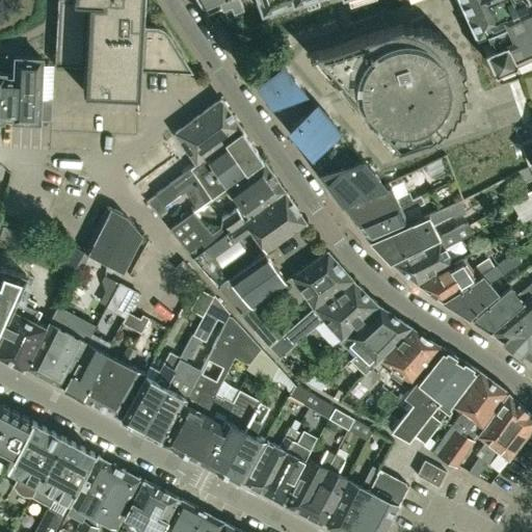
[(57,0),(54,65),(84,67),(83,89),(83,90),(84,90),(84,91),(139,95),(139,94),(140,94),(140,92),(141,70),(193,73),(169,34),(167,31),(164,28),(161,27),(157,26),(154,25),(143,25),(143,0),(57,0)]
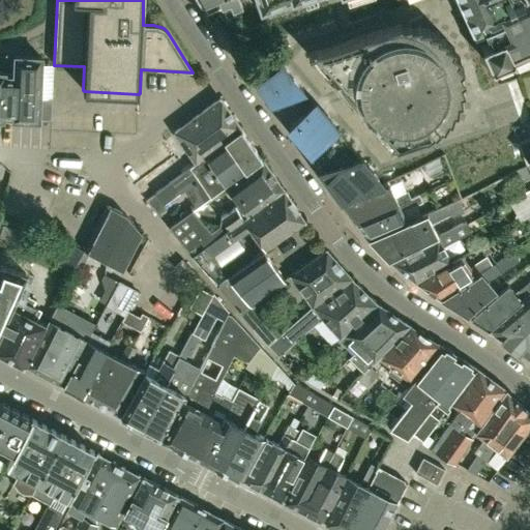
[(235,12),(229,0),(200,0),(207,11),(222,5),(227,18),(235,15),(237,17),(235,12)]
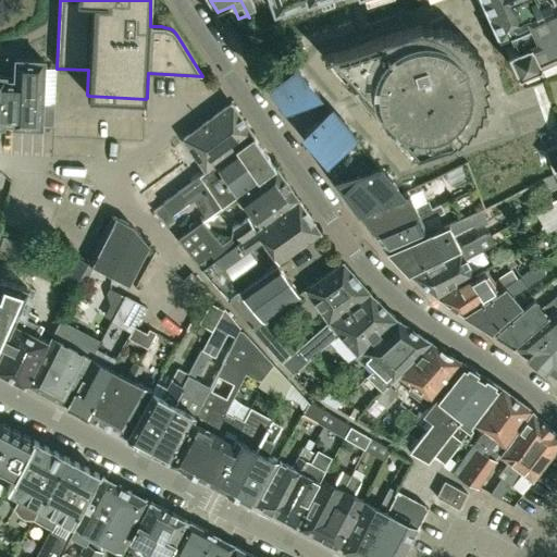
[(240,0),(247,13),(249,17),(254,16),(249,8),(254,5),(251,0),(240,0)]
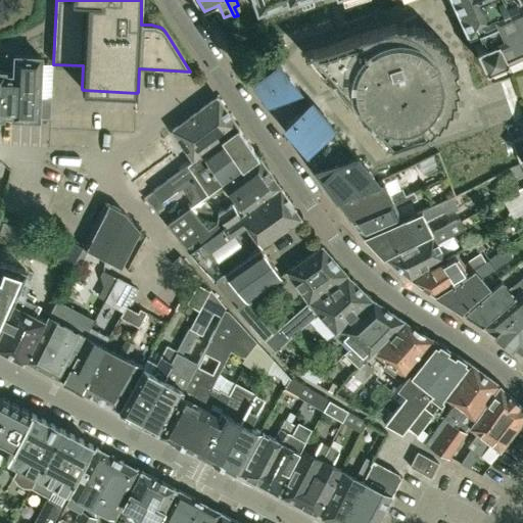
[(254,0),(258,11),(262,20),(269,40),(276,61),(252,78),(267,99),(275,109),(278,107),(291,103),(296,116),(287,125),(286,124),(285,125),(316,169),(337,199),(349,193),(382,179),(437,153),(455,196),(495,176),(520,163),(505,126),(516,123),(522,120),(522,115),(518,101),(516,97),(510,78),(503,81),(491,84),(486,68),(476,46),(470,33),(454,0),(254,0)]
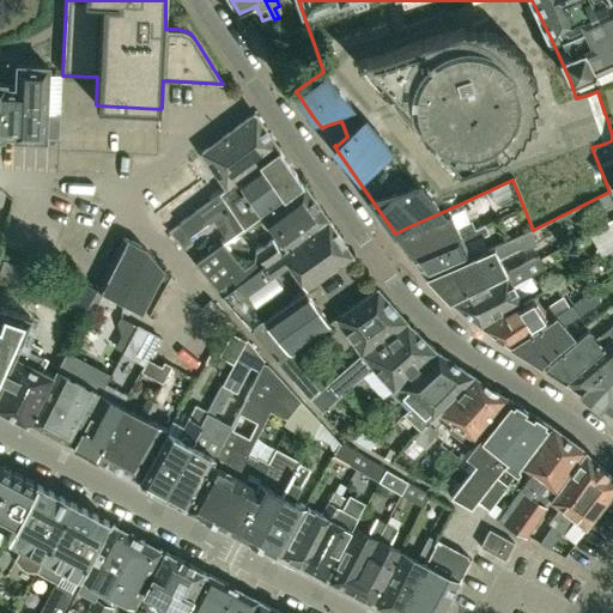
[(558,54),(570,80),(595,67),(599,74),(612,67),(612,65),(611,61),(612,60),(612,0),(532,0),(551,38),(562,34),(568,49),(558,54)]
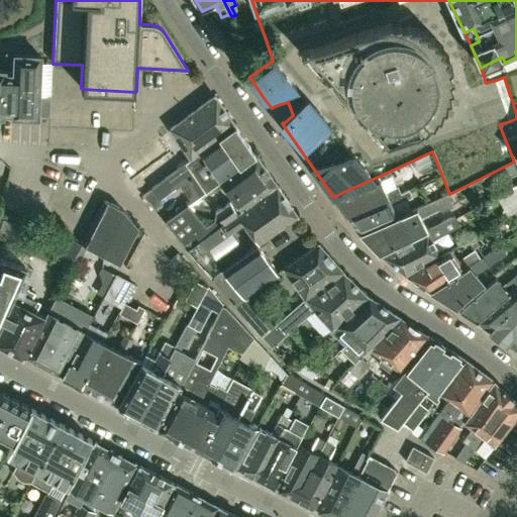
[(0,114),(50,115),(52,96),(39,96),(40,56),(14,55),(13,74),(4,74),(4,71),(0,70),(0,114)]
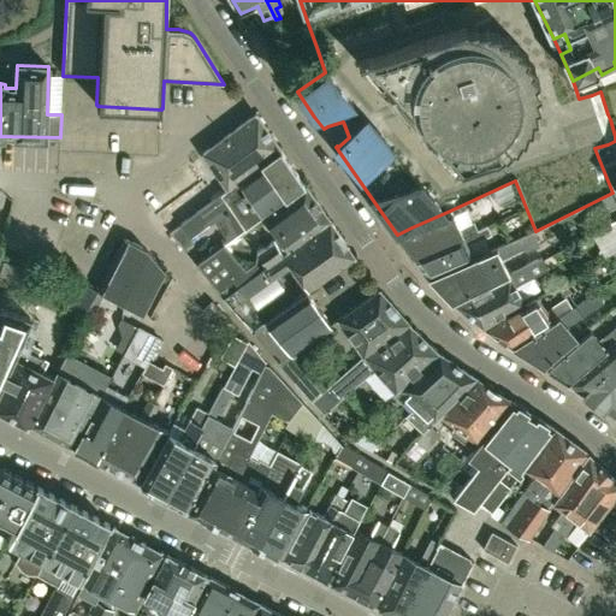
[(201,154),(227,189),(280,150),(255,113),(201,154)]
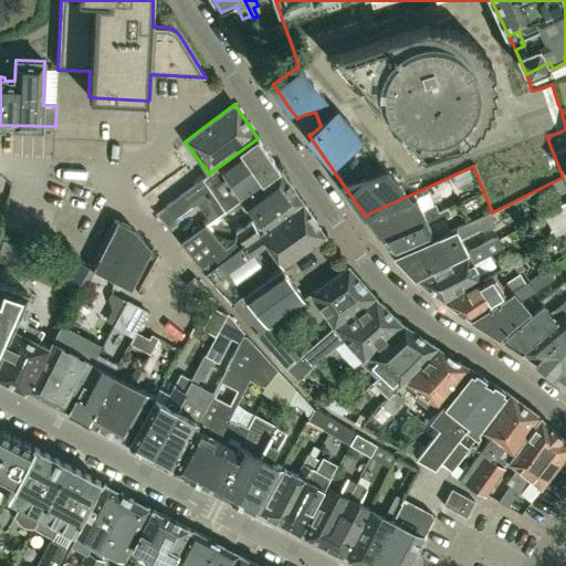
[(211,220),(219,215),(242,198),(280,170),(258,138),(209,174),(167,205),(175,217),(198,200),(211,220)]
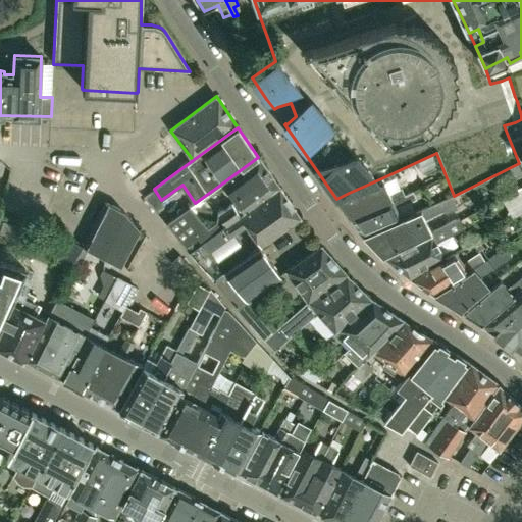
[(279,187),(258,157),(223,183),(244,212),(279,187)]
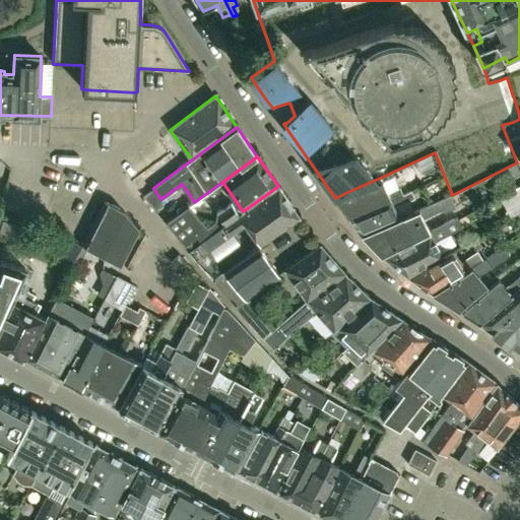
[(519,169),(517,163),(493,175),(499,186),(519,176),(519,169)]
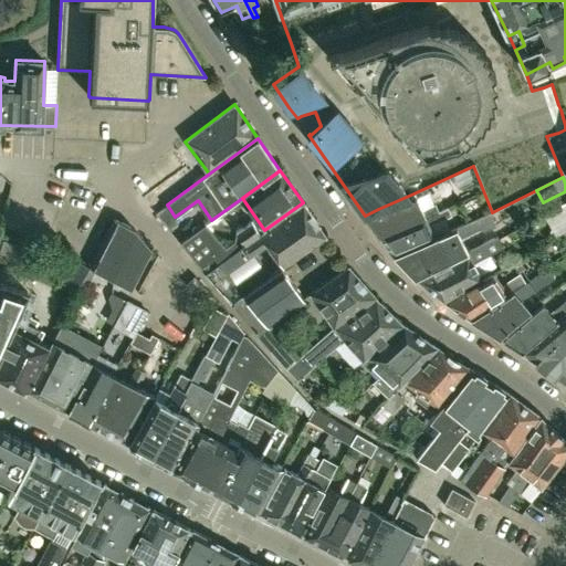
[(367,218),(380,237),(438,211),(435,203),(421,209),(413,194),(378,209),(379,212),(367,218)]
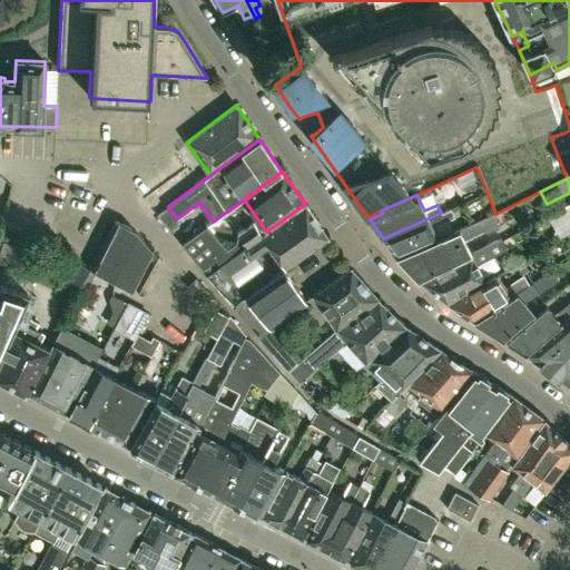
[(232,305),(245,296),(272,276),(256,254),(268,245),(285,267),(327,237),(305,204),(266,232),(263,235),(247,246),(244,248),(206,276),(232,305)]
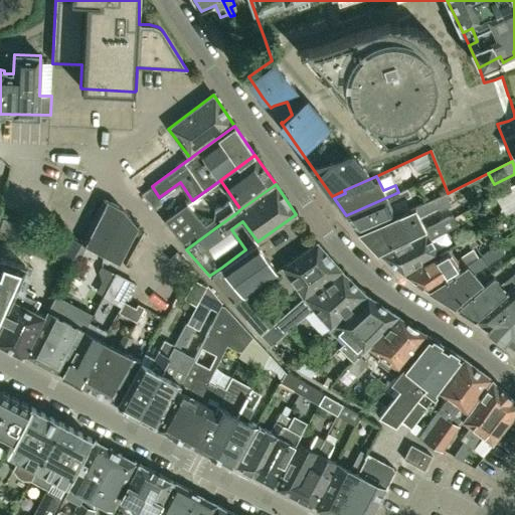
[(346,215),(358,231),(395,216),(409,209),(404,198),(410,195),(406,188),(398,192),(346,215)]
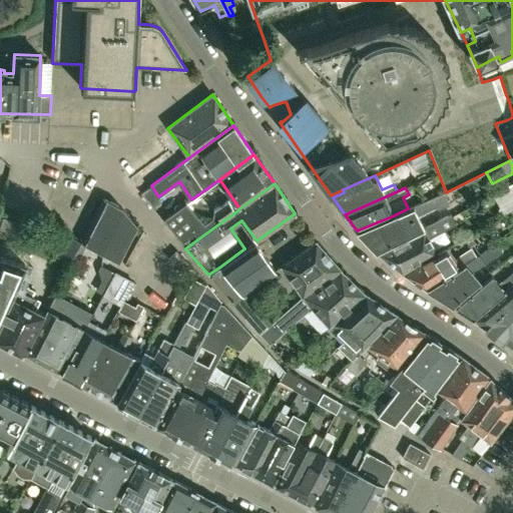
[(443,193),(433,197),(408,208),(394,215),(357,230),(377,251),(378,253),(425,229),(439,222),(460,212),(459,210),(424,228),(418,214),(436,205),(438,208),(448,204),(443,193)]
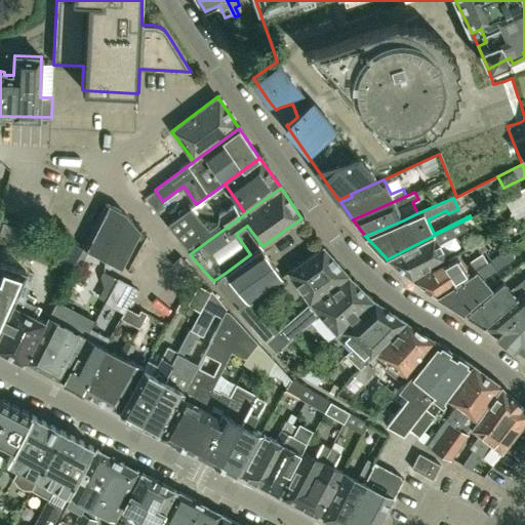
[(83,247),(118,265),(120,266),(138,231),(122,211),(107,203),(83,247)]
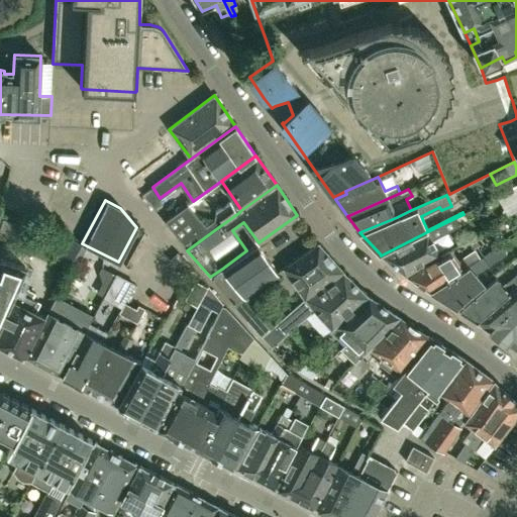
[(165,221),(187,250),(221,225),(224,223),(238,213),(230,202),(216,212),(219,216),(205,227),(188,204),(165,221)]
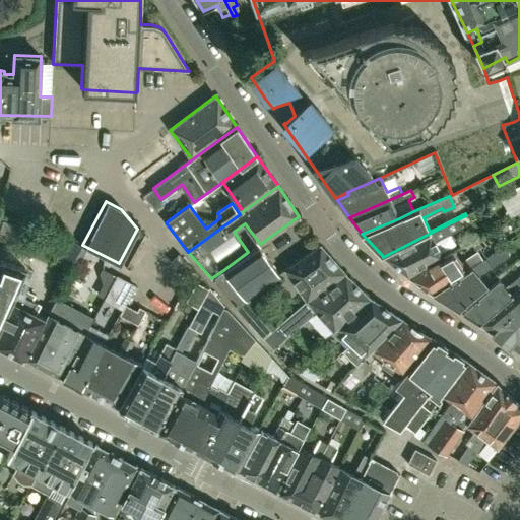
[(431,233),(383,257),(407,276),(410,278),(445,257),(435,242),(482,217),(478,209),(466,215),(445,225),(431,233)]
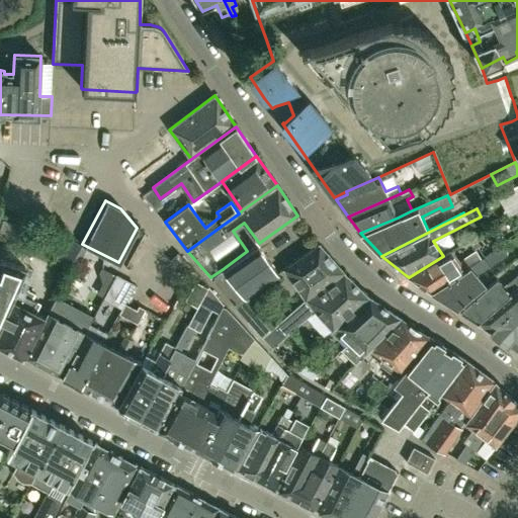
[(67,237),(62,248),(76,254),(81,243),(67,237)]
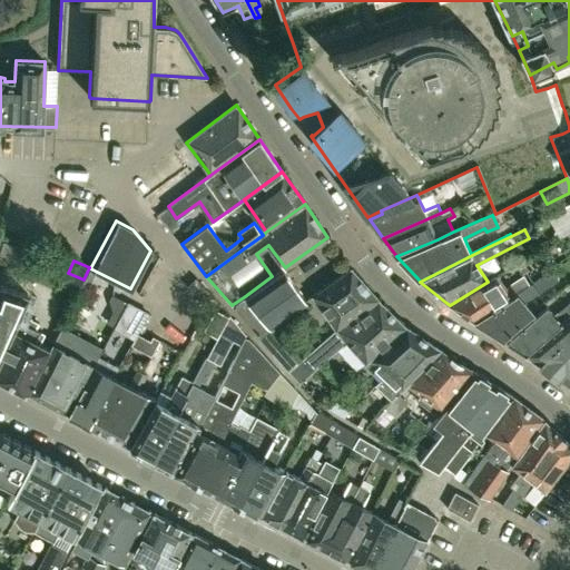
[(312,295),(320,306),(337,328),(377,300),(352,269),(351,267),(312,295)]
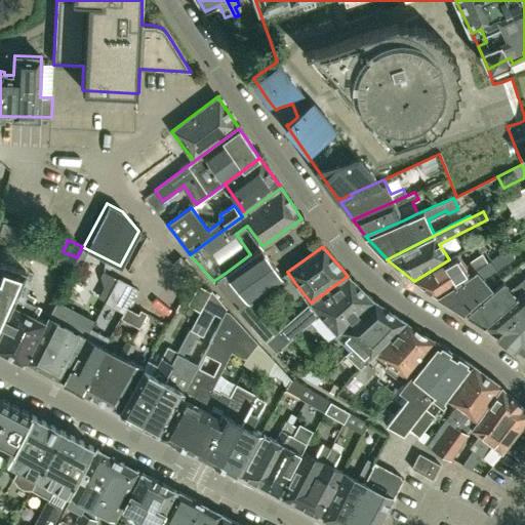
[(414,281),(436,295),(489,264),(499,255),(499,254),(494,246),(484,252),(485,255),(465,268),(457,256),(449,259),(414,281)]
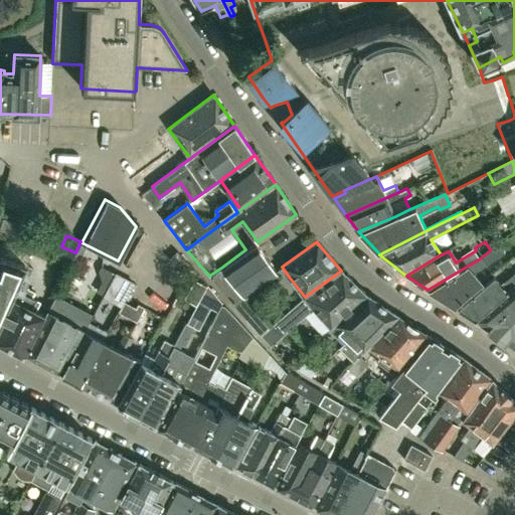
[(498,244),(490,249),(490,250),(480,259),(427,290),(454,307),(482,282),(474,273),(504,253),(498,244)]
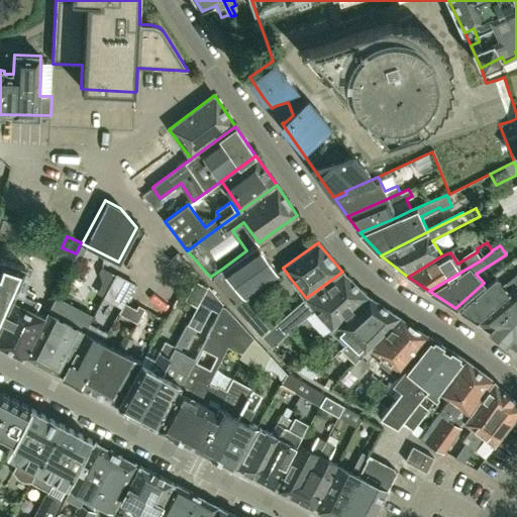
[(222,269),(210,277),(234,303),(241,297),(278,271),(260,248),(252,246),(246,250),(222,269)]
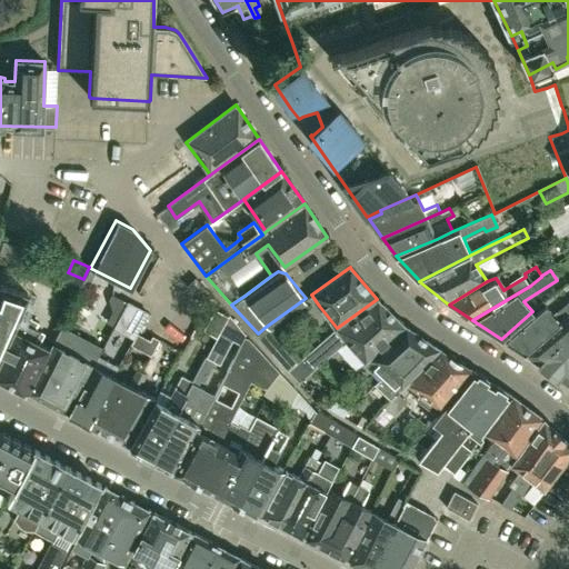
[(19,312),(28,293),(1,285),(0,286),(0,378),(26,391),(32,379),(48,349),(38,343),(45,332),(36,328),(38,322),(19,312)]
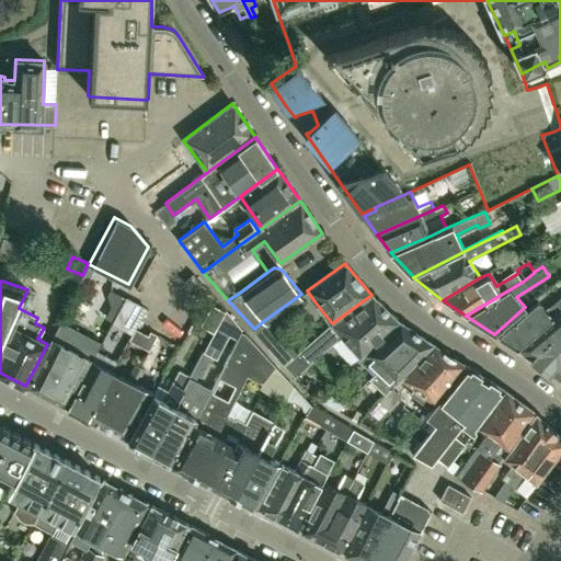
[(399,321),(371,295),(332,323),(283,365),(294,377),(342,335),(359,358),(399,321)]
